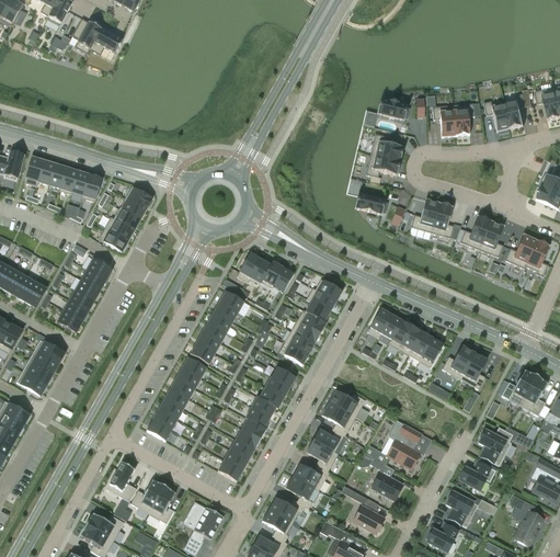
[(0,16),(0,18),(10,0),(1,0),(0,1),(0,16)]
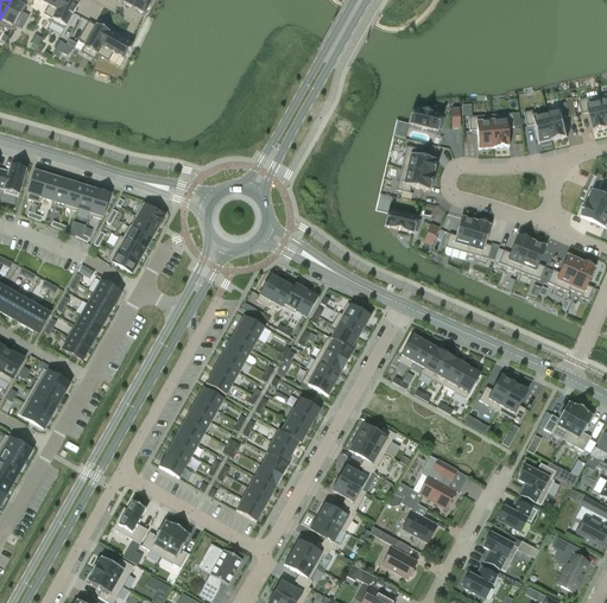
[(11,0),(0,19),(13,26),(26,4),(20,0),(11,0)]
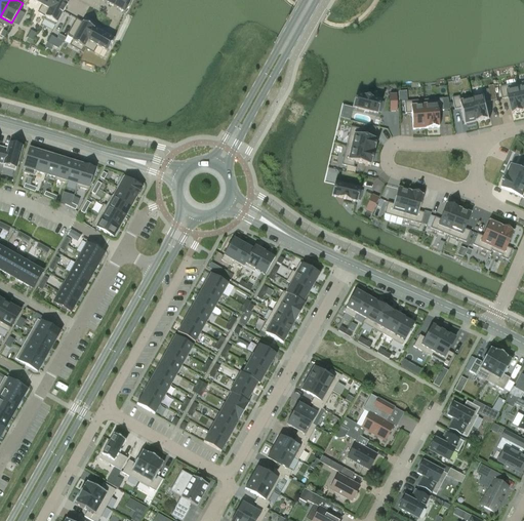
[(38,0),(42,2),(38,9),(46,13),(53,0),(38,0)]
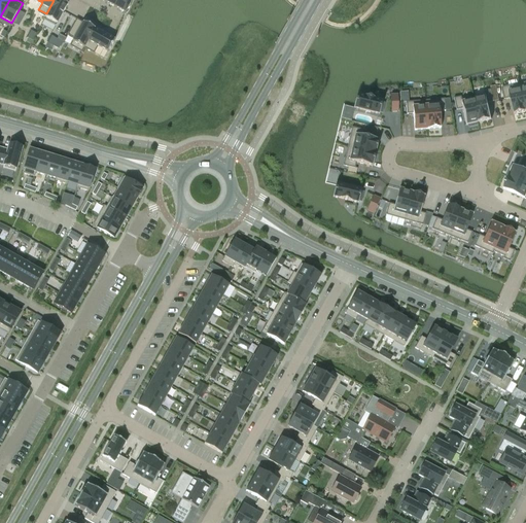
[(54,0),(46,13),(44,15),(57,23),(63,10),(65,8),(67,4),(69,1),(67,0),(54,0)]
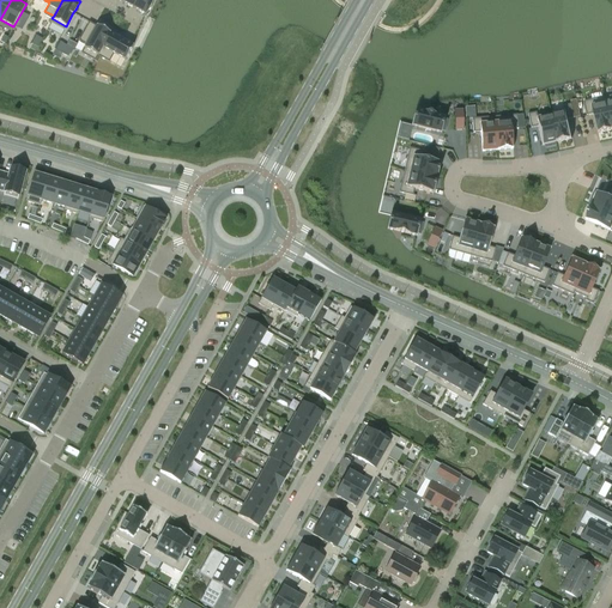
[(135,0),(134,5),(146,11),(152,0),(135,0)]
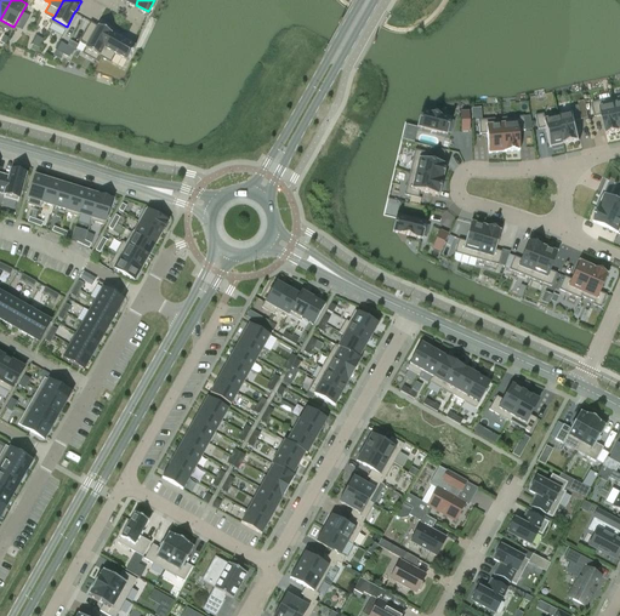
[(91,18),(80,38),(89,41),(84,50),(97,58),(101,52),(113,30),(98,22),(98,23),(91,18)]
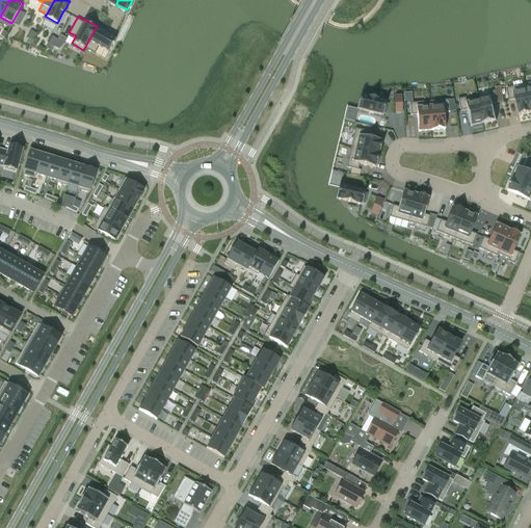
[(97,26),(86,45),(96,51),(100,44),(110,49),(116,37),(97,26)]
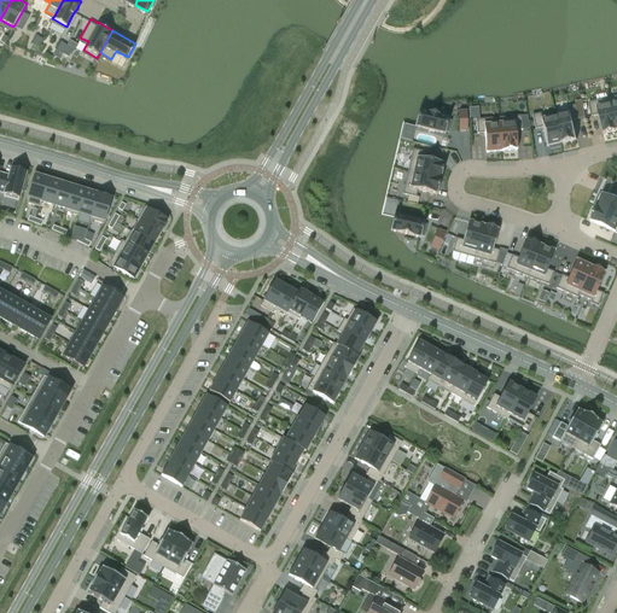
[(38,31),(33,40),(39,44),(44,35),(38,31)]
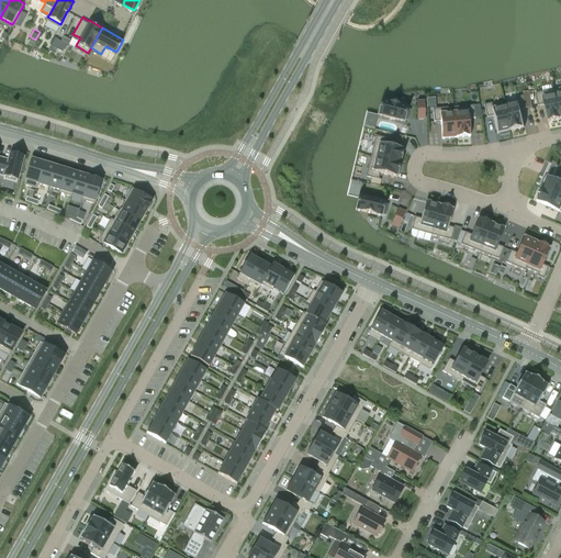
[(56,34),(52,42),(57,45),(62,37),(56,34)]
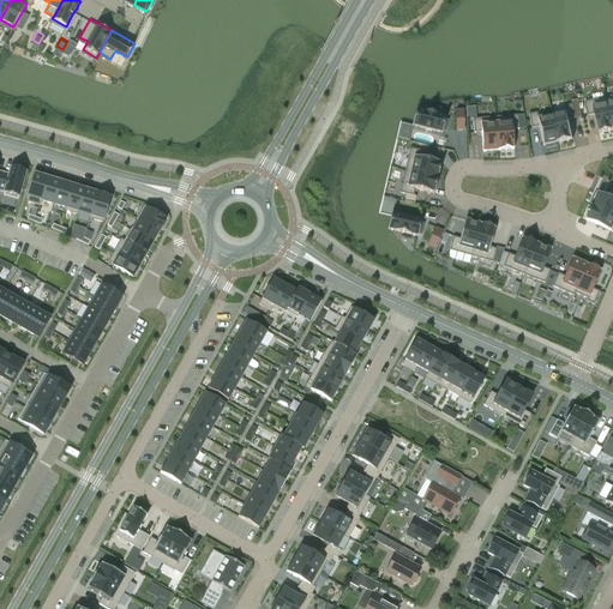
[(67,41),(62,49),(70,53),(74,44),(67,41)]
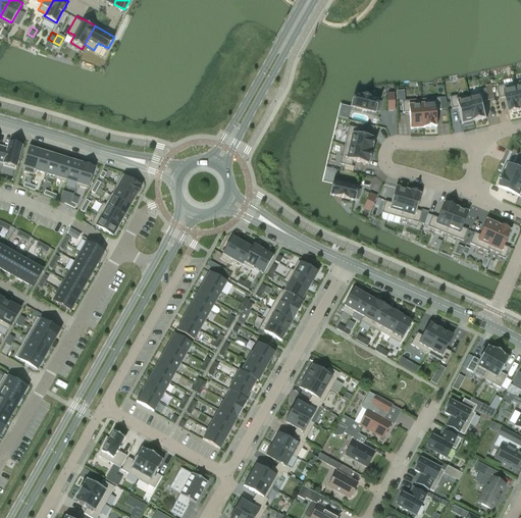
[(520,98),(517,80),(498,84),(501,95),(507,94),(510,110),(520,107),(520,98)]
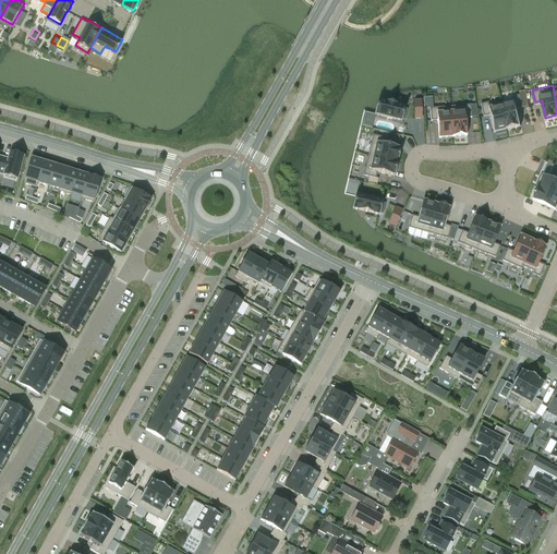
[(508,125),(521,123),(518,106),(524,104),(521,92),(515,94),(515,96),(501,98),(508,125)]
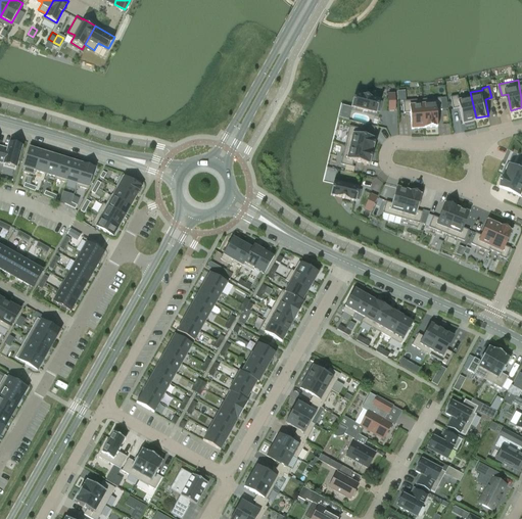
[(408,96),(407,87),(398,87),(399,97),(408,96)]
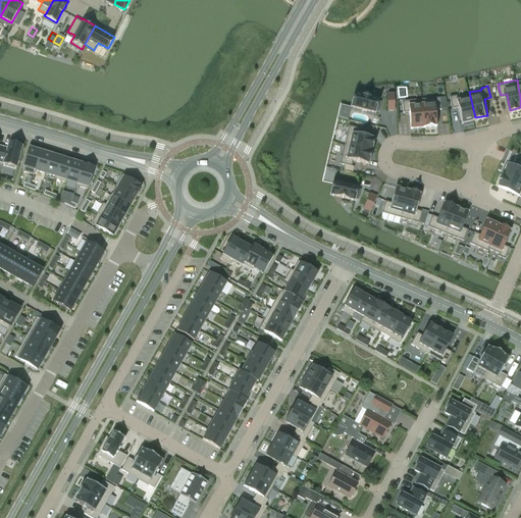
[(379,96),(354,91),(351,104),(376,110),(377,107),(379,108),(381,99),(379,99),(379,96)]
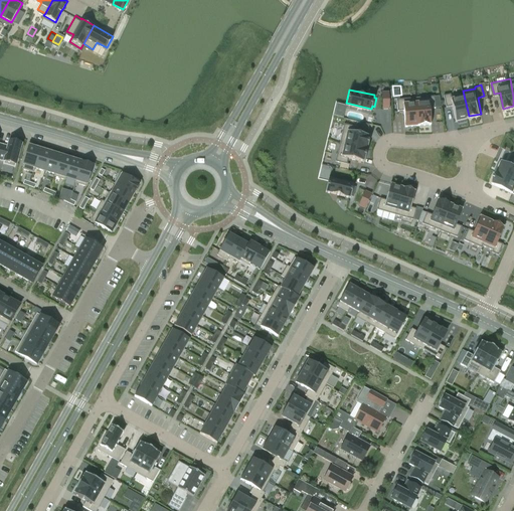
[(447,104),(453,103),(456,119),(459,119),(459,121),(468,119),(467,117),(469,116),(463,91),(452,94),(451,92),(444,93),(447,104)]
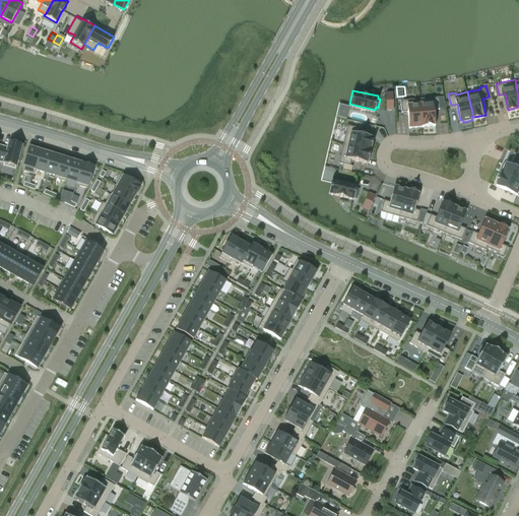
[(423,124),(436,123),(434,107),(440,106),(439,94),(420,95),(423,124)]
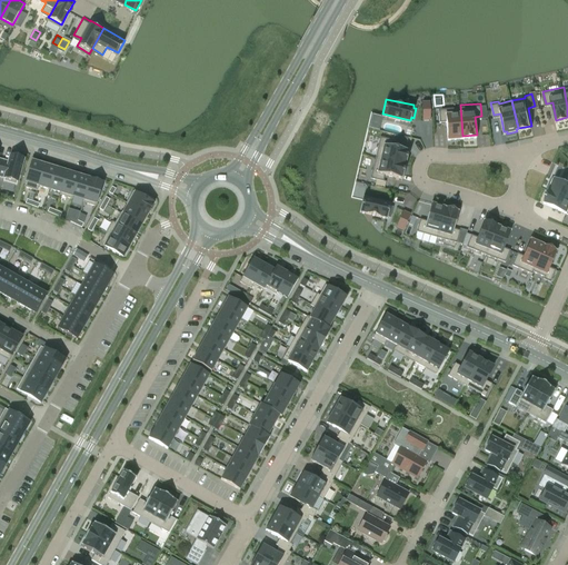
[(460,105),(439,107),(440,120),(447,119),(448,137),(462,136),(460,105)]
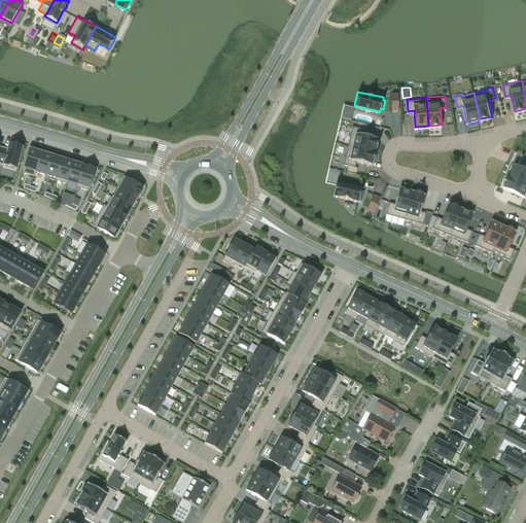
[(348,143),(377,149),(380,137),(363,133),(364,127),(353,124),(348,143)]
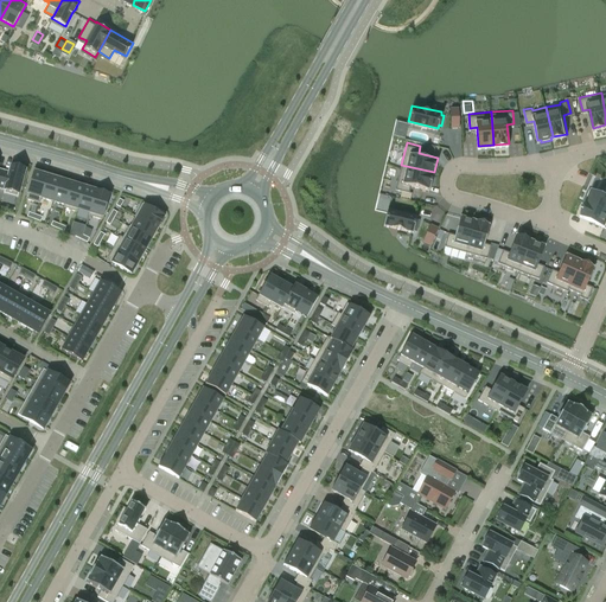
[(0,179),(0,184),(6,186),(5,190),(19,193),(20,190),(26,166),(12,162),(11,170),(4,167),(0,179)]
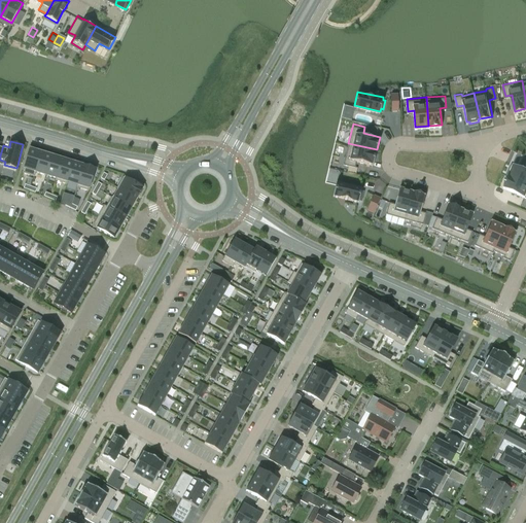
[(377,149),(348,143),(344,163),(355,165),(357,159),(374,163),(377,149)]
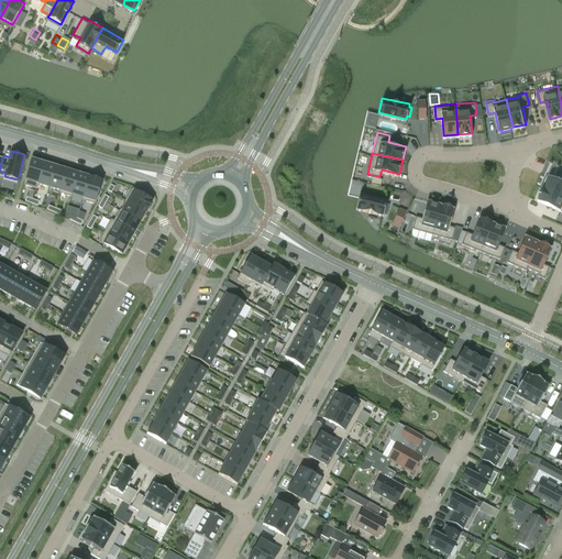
[(45,160),(33,156),(24,182),(37,185),(40,181),(39,181),(45,160)]
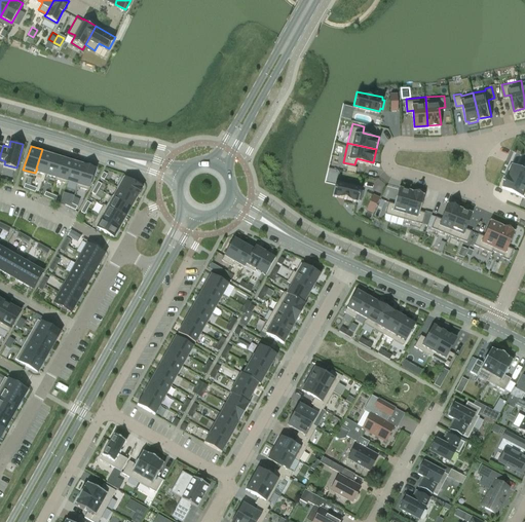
[(52,152),(42,149),(36,169),(37,169),(47,172),(52,152)]
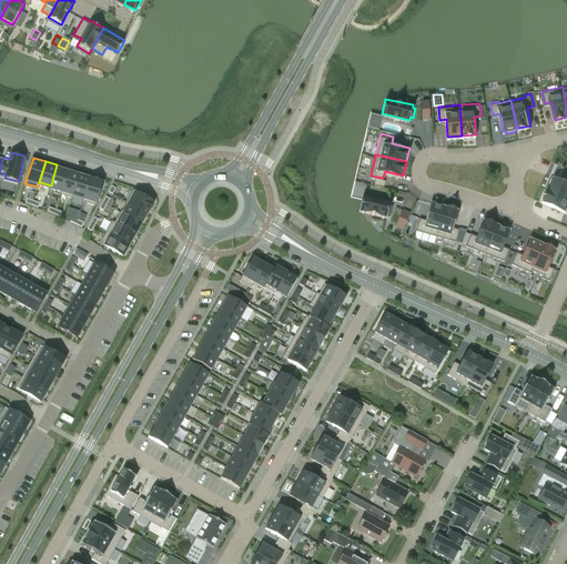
[(555,174),(566,177),(566,163),(557,161),(555,174)]
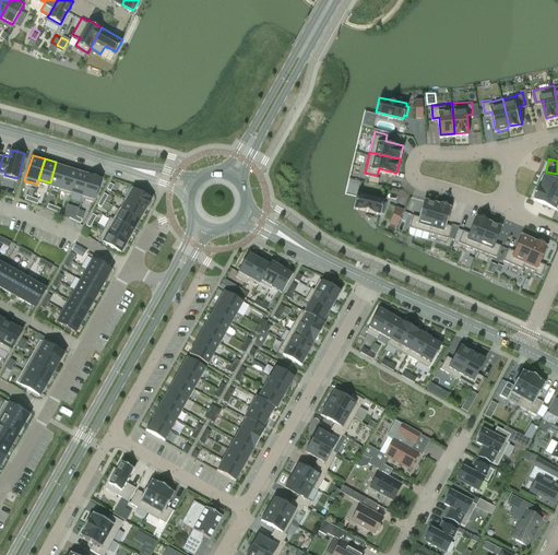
[(50,182),(60,186),(61,186),(67,166),(56,162),(50,182)]
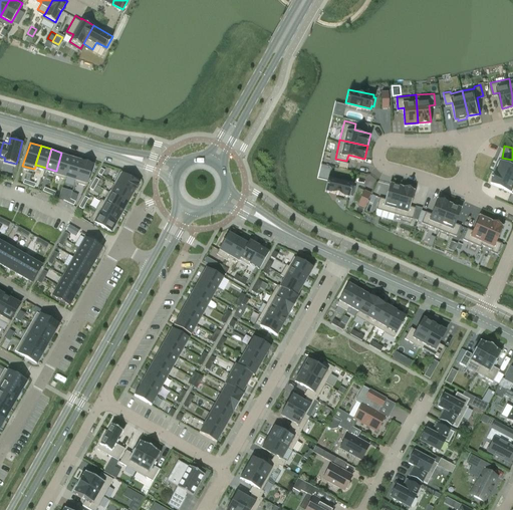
[(56,171),(55,171),(55,173),(66,177),(67,174),(66,174),(72,156),(61,153),(56,171)]
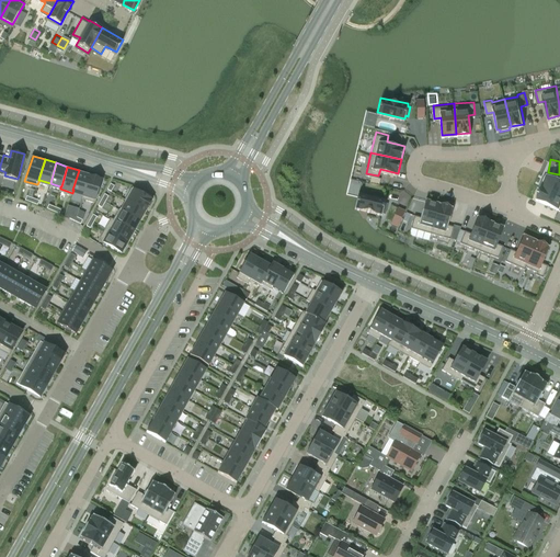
[(79,170),(72,190),(73,190),(83,193),(90,173),(79,170)]
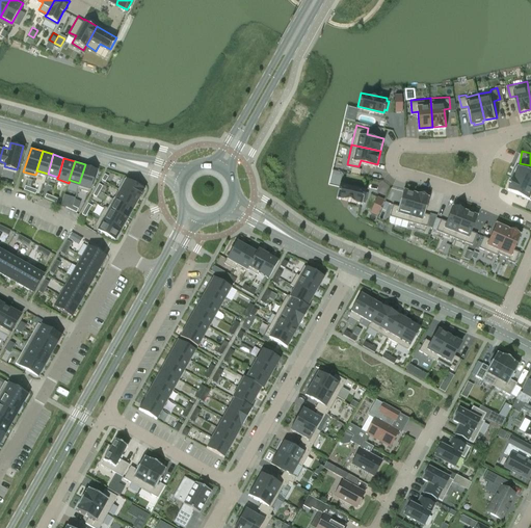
[(515,174),(514,176),(530,183),(530,168),(520,163),(519,165),(516,165),(513,173),(515,174)]
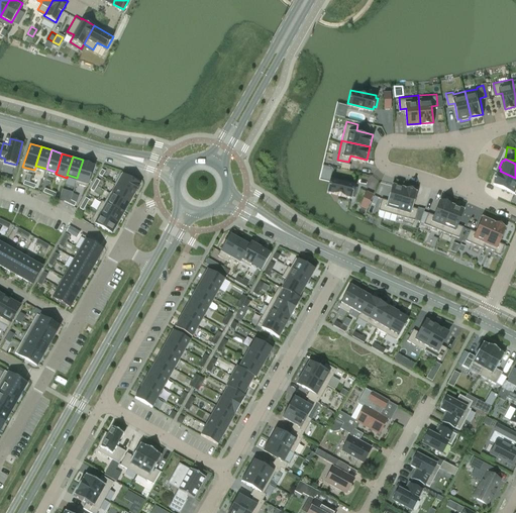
[(83,160),(77,178),(76,181),(88,184),(95,164),(83,160)]
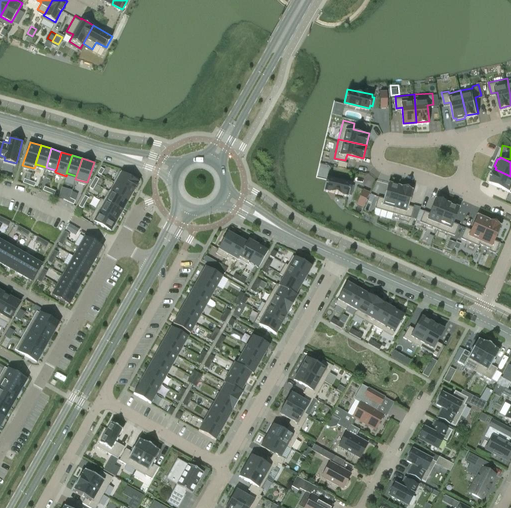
[(133,190),(139,179),(138,178),(139,176),(133,172),(131,175),(120,169),(114,179),(116,181),(117,180),(133,190)]
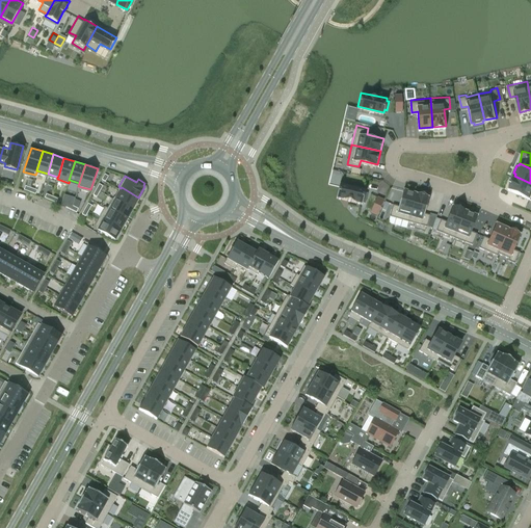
[(530,183),(514,176),(509,187),(530,198),(530,183)]
